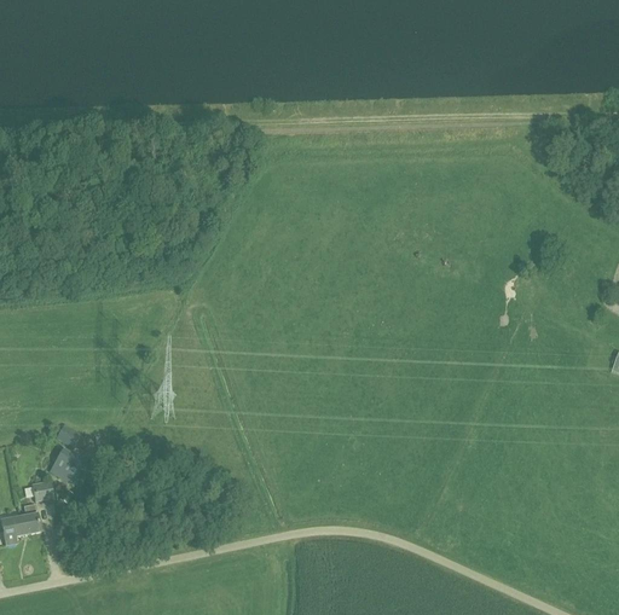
[(56,436),(73,446),(81,433),(64,422),(56,436)]
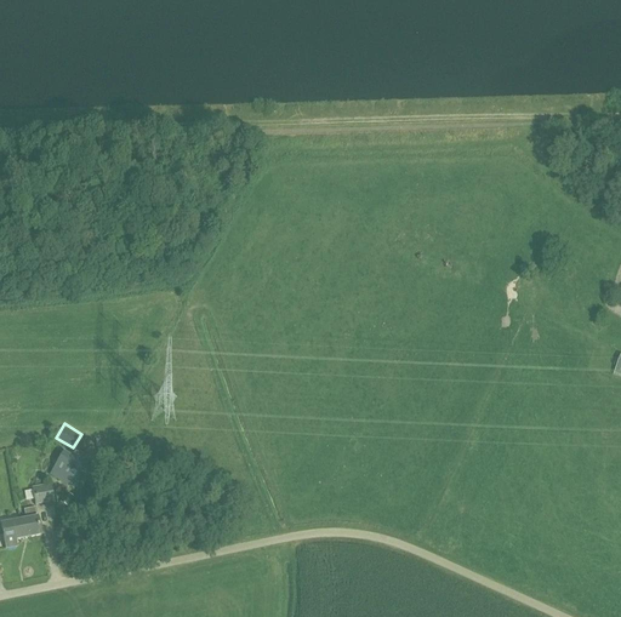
[(50,472),(74,485),(87,462),(63,447),(50,472)]
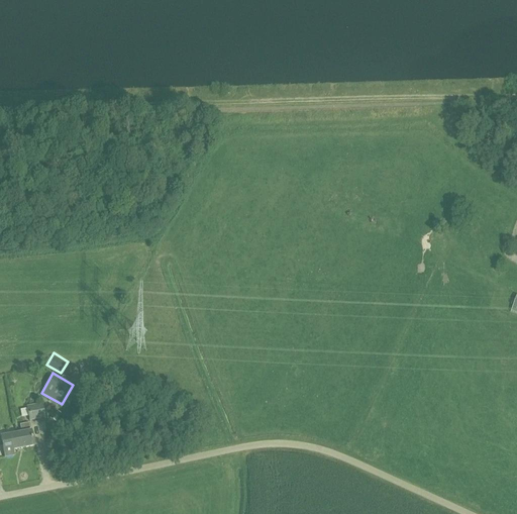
[(26,403),(29,418),(45,415),(42,401),(26,403)]
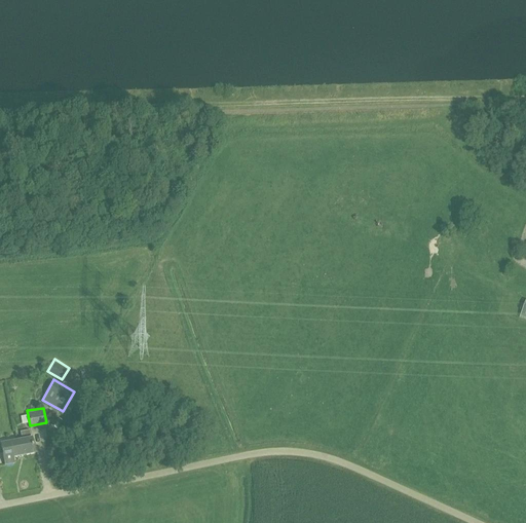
[(50,422),(58,426),(63,418),(55,414),(50,422)]
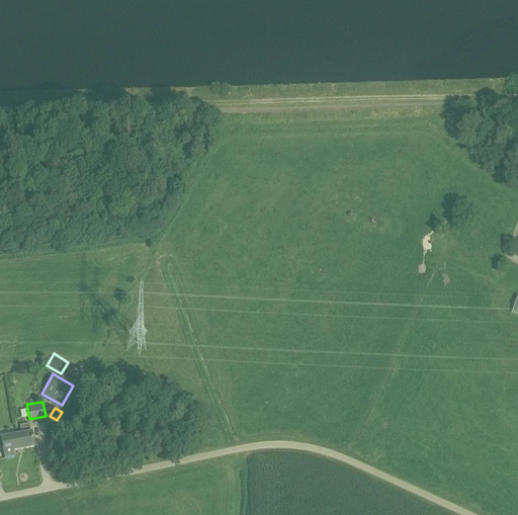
[(21,431),(16,432),(18,439),(19,438),(21,446),(34,444),(31,429),(30,429),(28,421),(20,423),(21,431)]
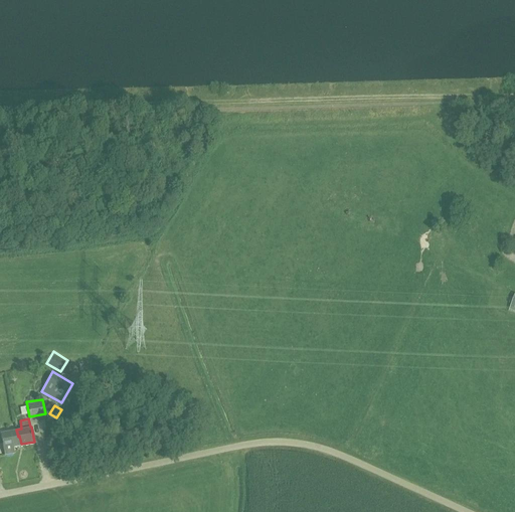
[(1,433),(5,453),(14,451),(13,446),(21,444),(19,436),(18,437),(16,430),(1,433)]
